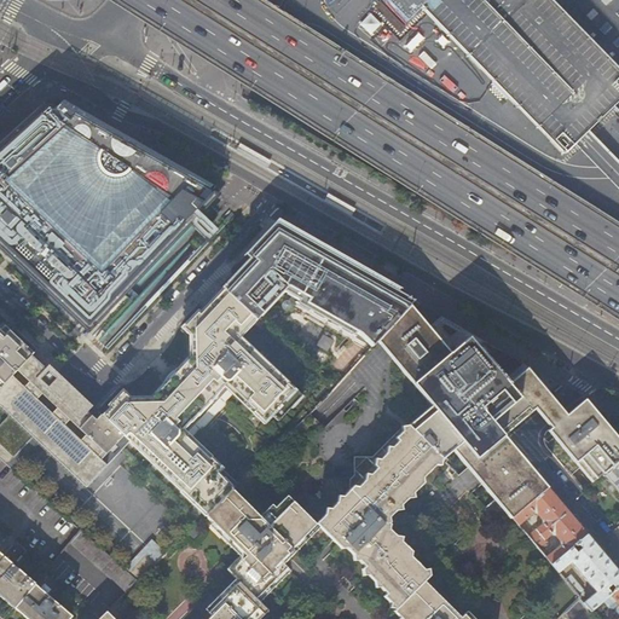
[(618,0),(526,0),(618,98),(618,97),(618,0)]
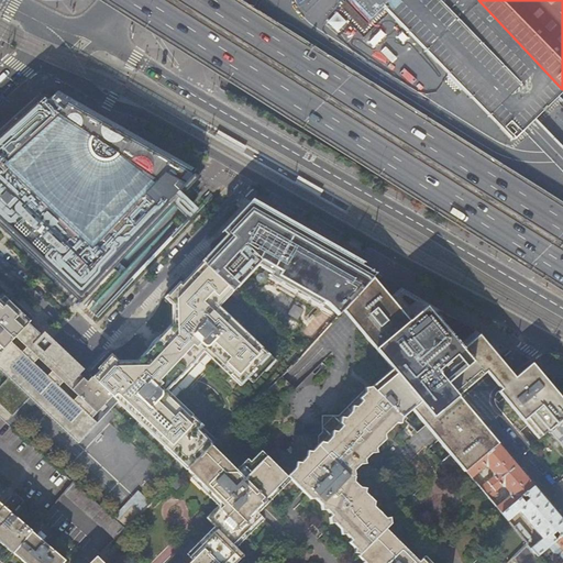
[(0,227),(80,304),(174,205),(180,198),(198,179),(190,173),(191,170),(199,175),(200,174),(141,140),(58,92),(51,99),(62,110),(57,114),(53,119),(34,100),(0,130),(0,227)]
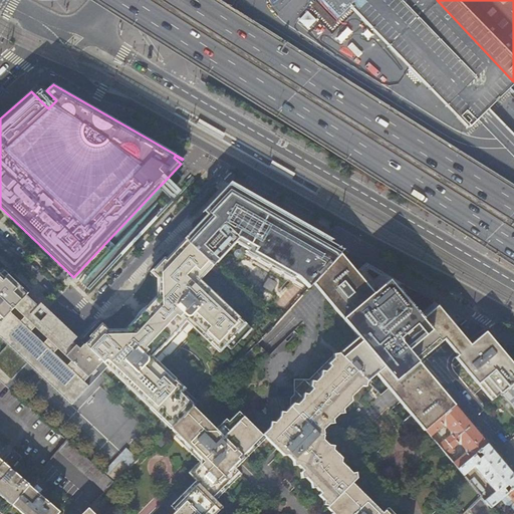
[(226,134),(200,118),(196,125),(222,140),(226,134)]
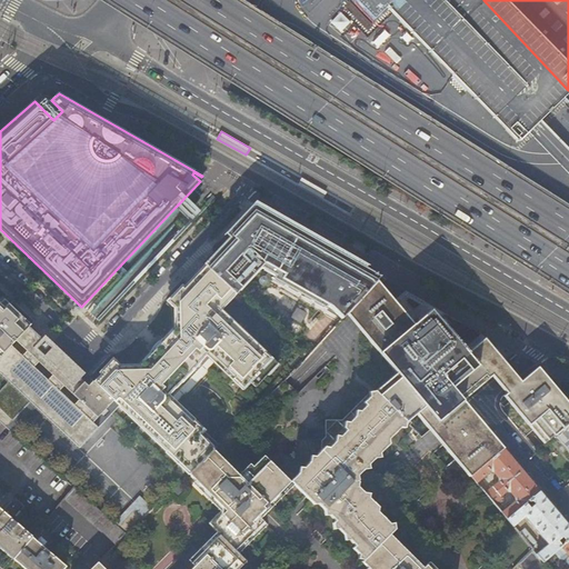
[(328,192),(301,178),(298,185),(323,199),(328,192)]
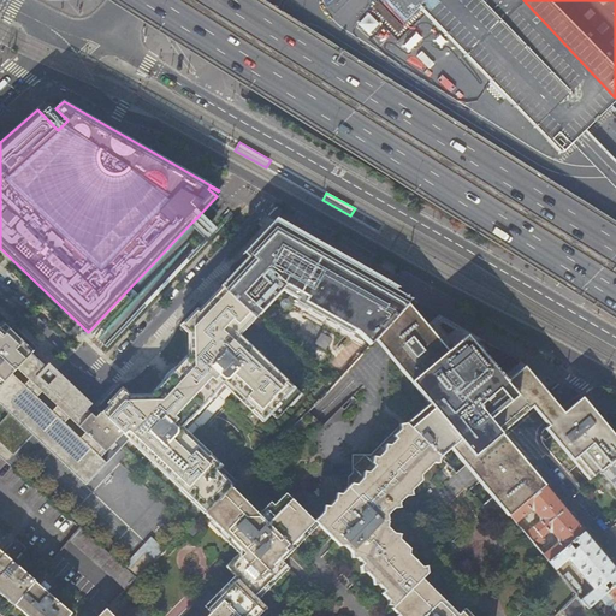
[(215,232),(197,217),(190,224),(207,241),(215,232)]
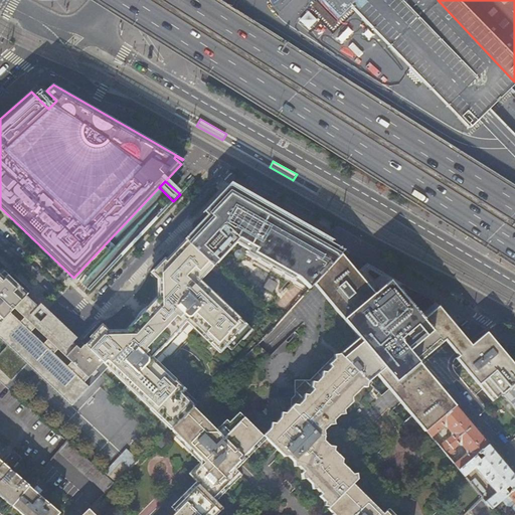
[(207,215),(184,239),(212,267),(213,268),(233,245),(294,280),(296,278),(299,279),(310,289),(314,285),(340,254),(344,250),(331,243),(229,185),(223,191),(203,212),(207,215)]
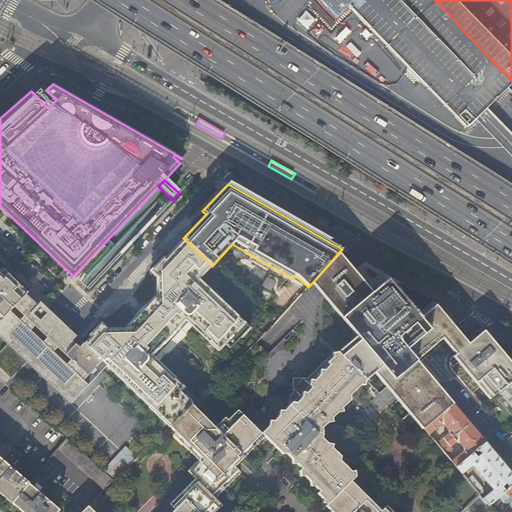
[(171,425),(194,402),(196,401),(173,379),(172,380),(169,377),(169,373),(166,371),(164,372),(161,369),(161,366),(154,359),(188,323),(195,330),(199,329),(202,332),(201,334),(204,337),(207,337),(210,340),(209,341),(218,349),(223,344),(229,349),(248,329),(237,318),(237,319),(232,315),(232,312),(228,307),(226,309),(222,305),(222,302),(217,298),(216,299),(212,295),(212,292),(207,288),(206,290),(201,285),(201,282),(197,279),(211,265),(183,238),(149,274),(155,279),(155,295),(125,327),(109,327),(103,322),(84,343),(107,366),(171,425)]
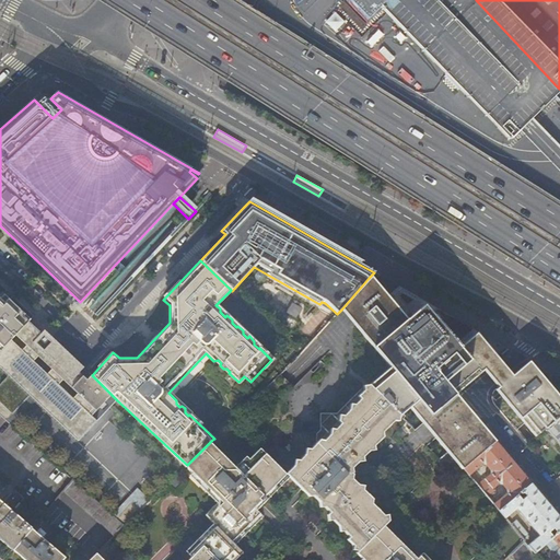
[(374,281),(370,277),(341,310),(350,321),(382,290),(374,281)]
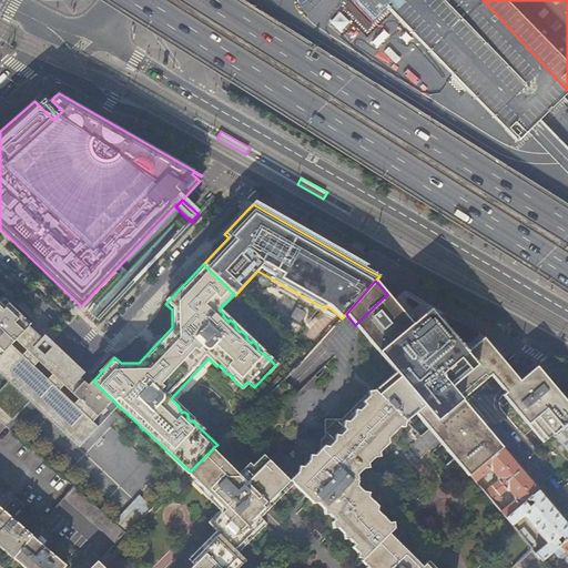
[(413,324),(387,294),(355,325),(381,354),(413,324)]
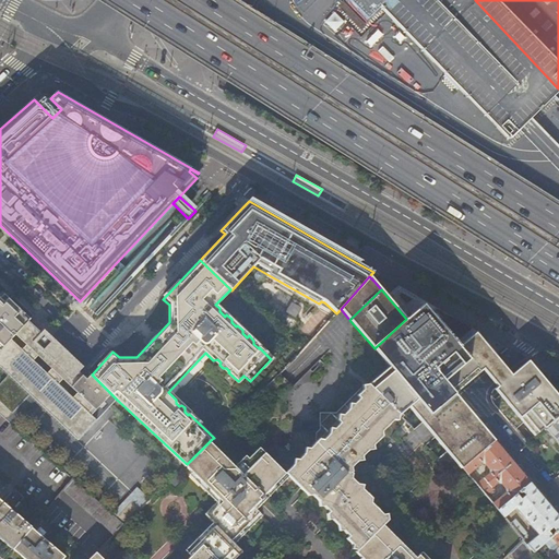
[(0,351),(28,321),(23,316),(24,314),(8,299),(3,304),(0,299),(0,351)]
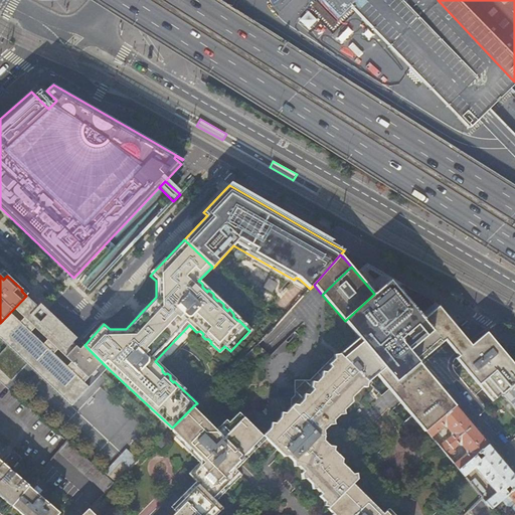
[(426,325),(421,319),(390,281),(374,294),(345,321),(359,338),(394,380),(416,360),(402,343),(397,337),(412,324),(417,331),(426,325)]
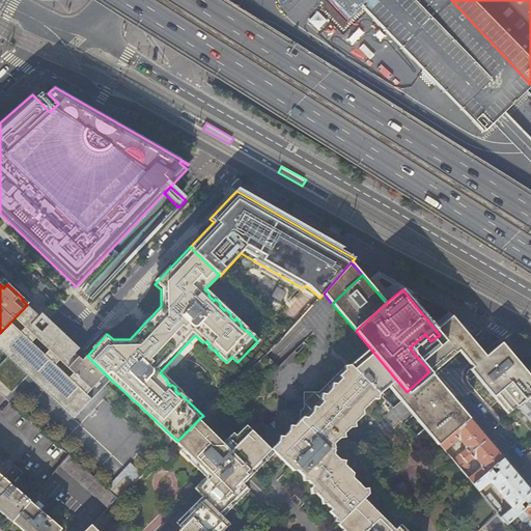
[(74,419),(111,380),(87,356),(82,361),(75,354),(77,352),(76,352),(74,354),(60,340),(61,338),(27,305),(0,333),(0,345),(9,355),(0,364),(0,393),(6,399),(28,375),(74,419)]
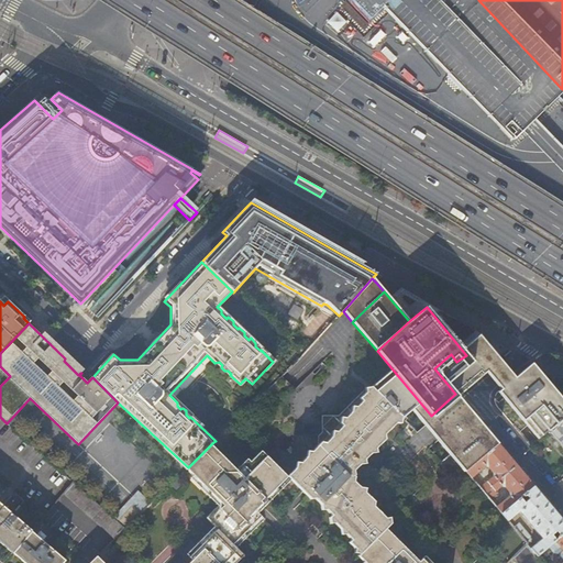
[(455,394),(457,396),(486,372),(500,360),(498,356),(499,355),(494,349),(488,342),(487,344),(478,334),(461,349),(466,355),(456,362),(440,375),(455,394)]
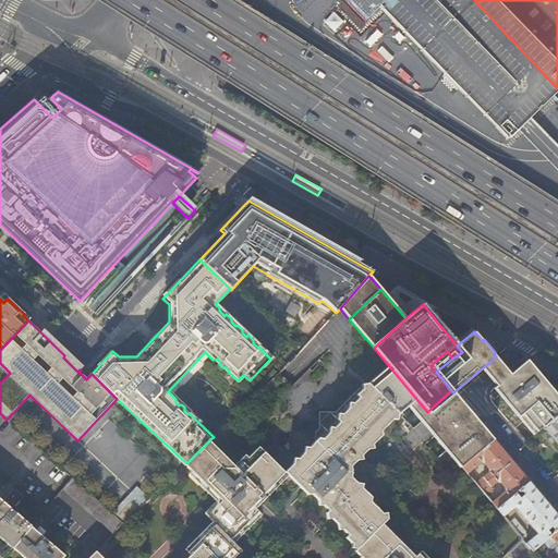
[(436,372),(452,359),(447,351),(431,365),(436,372)]
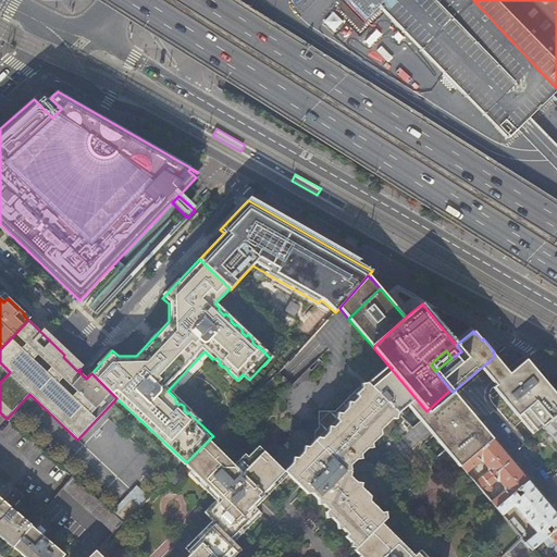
[(495,356),(481,368),(487,375),(495,384),(492,386),(493,387),(527,359),(525,358),(509,372),(502,363),(495,356)]
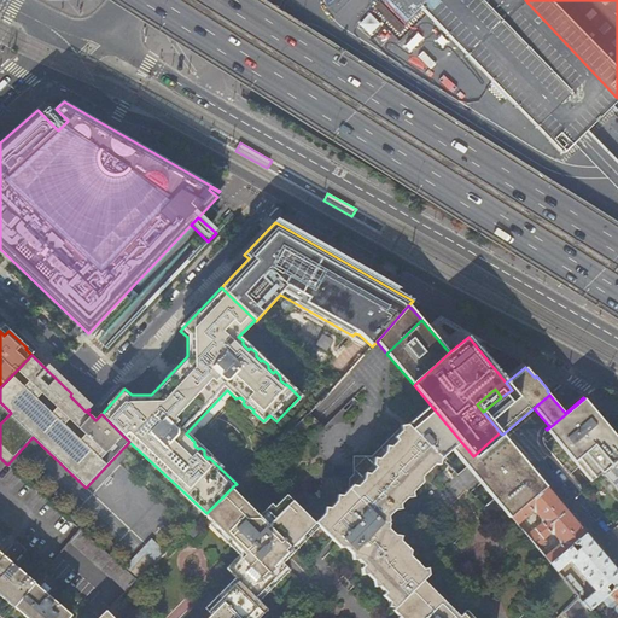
[(617,429),(613,432),(587,400),(584,398),(547,430),(592,483),(600,474),(601,476),(616,462),(617,465),(617,429)]
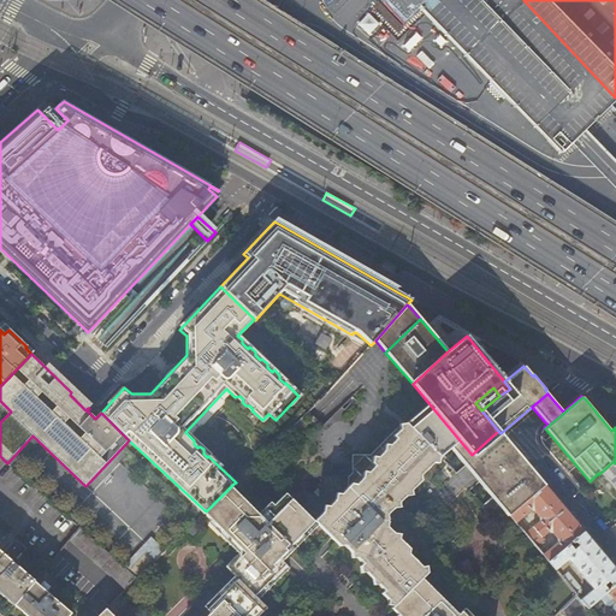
[(501,433),(498,431),(472,455),(430,404),(407,425),(442,458),(450,449),(508,517),(510,516),(545,486),(501,433)]
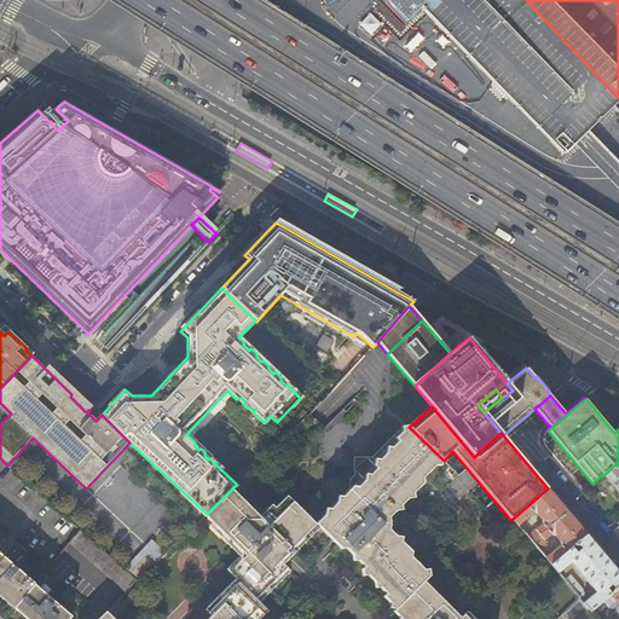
[(444,461),(409,427),(394,441),(393,449),(386,456),(381,456),(377,457),(375,466),(356,486),(346,485),(346,492),(340,498),(335,498),(334,504),(327,512),(322,510),(322,518),(316,524),(317,525),(340,548),(340,555),(347,555),(353,561),(353,567),(359,566),(365,573),(363,576),(363,582),(368,582),(375,588),(376,594),(382,594),(388,600),(385,602),(391,607),(391,612),(426,578),(412,566),(414,560),(404,549),(404,543),(398,543),(389,536),(391,530),(388,522),(394,516),(401,515),(400,510),(408,503),(414,502),(412,497),(423,486),(423,481),(438,466),(444,467),(444,462),(443,462),(444,461)]
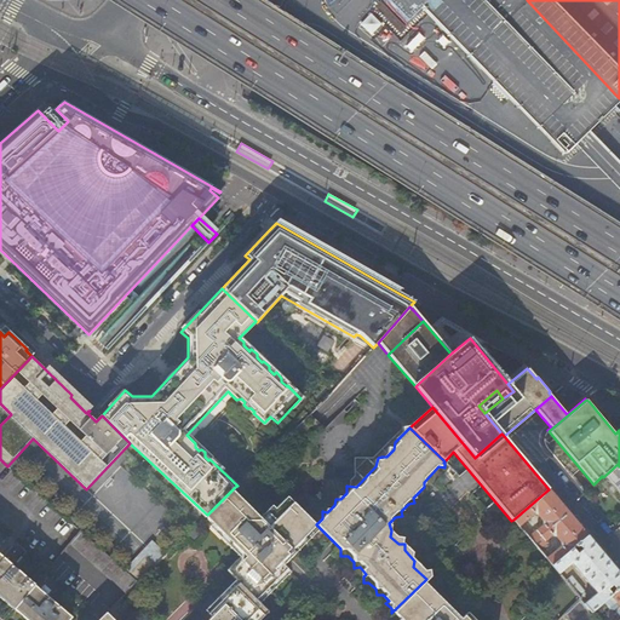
[(619,466),(618,464),(603,477),(609,484),(612,484),(619,494),(619,466)]
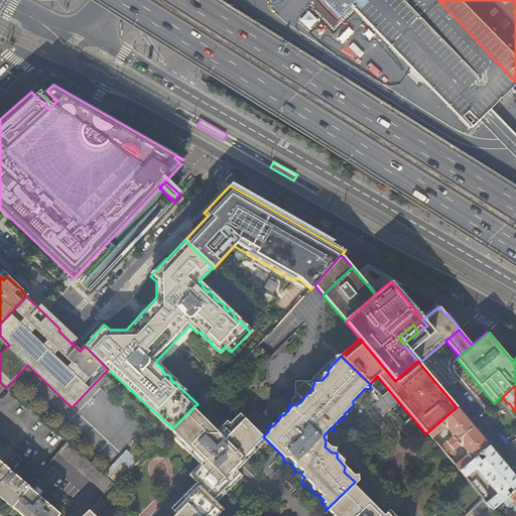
[(234,468),(264,437),(263,436),(240,413),(222,431),(196,405),(172,428),(171,429),(202,461),(188,475),(200,486),(212,498),(238,471),(234,468)]
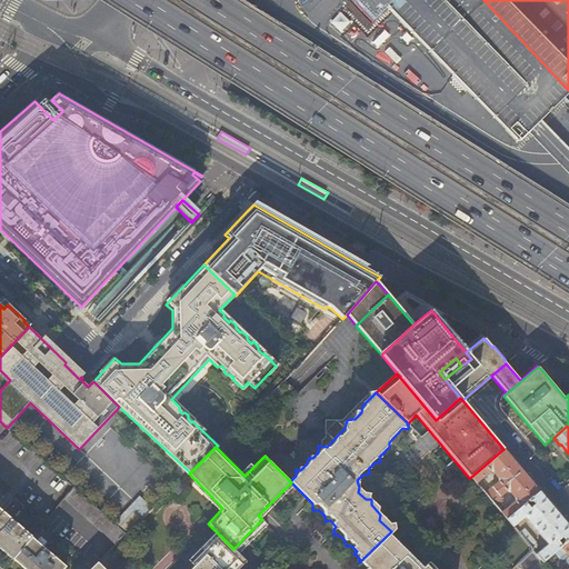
[(503,449),(471,477),(477,483),(489,472),(493,473),(498,479),(498,482),(485,493),(495,506),(505,498),(502,496),(507,492),(510,493),(515,499),(515,502),(501,513),(507,520),(540,492),(503,449)]
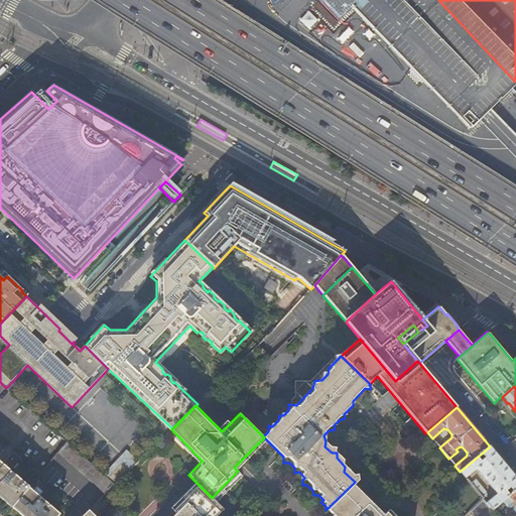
[(162,438),(155,444),(162,452),(169,444),(162,438)]
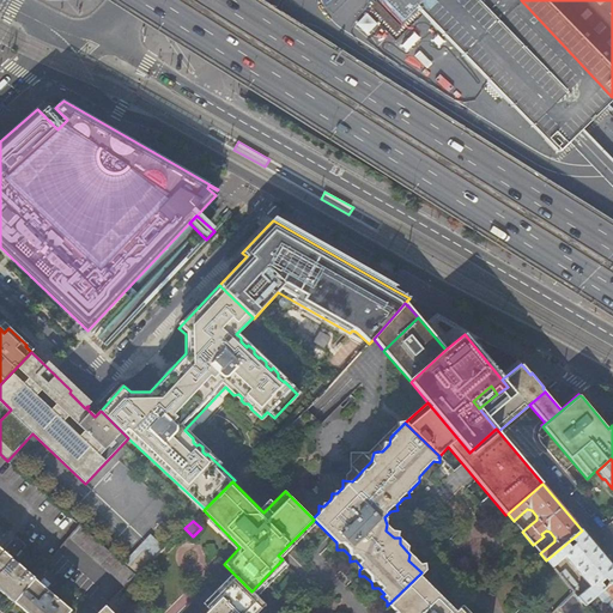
[(123,588),(135,577),(126,568),(79,526),(68,538),(123,588)]
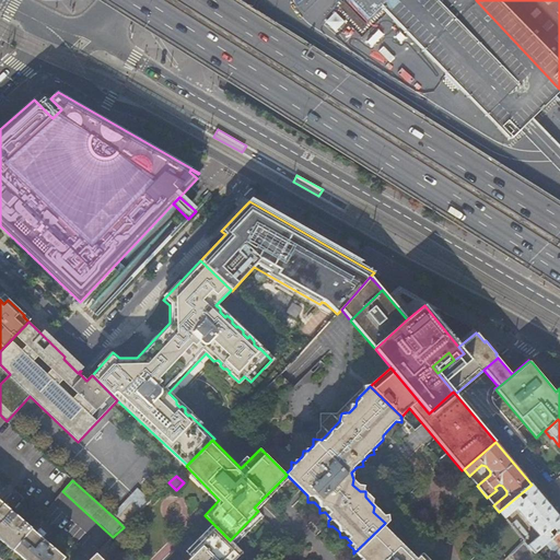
[(559,517),(532,485),(499,512),(505,518),(516,510),(538,536),(527,546),(534,553),(551,538),(559,531),(559,517)]
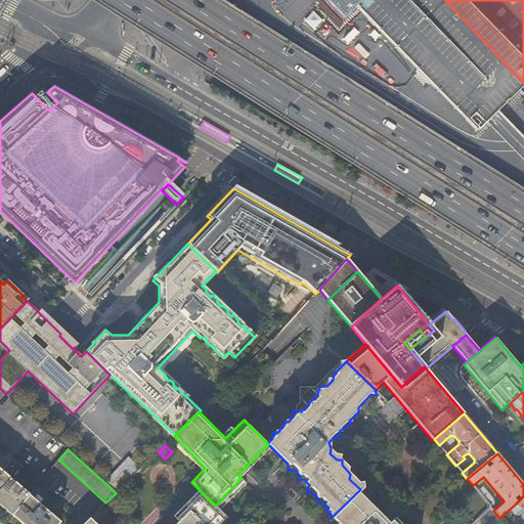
[(30,494),(0,469),(0,505),(11,516),(30,494)]
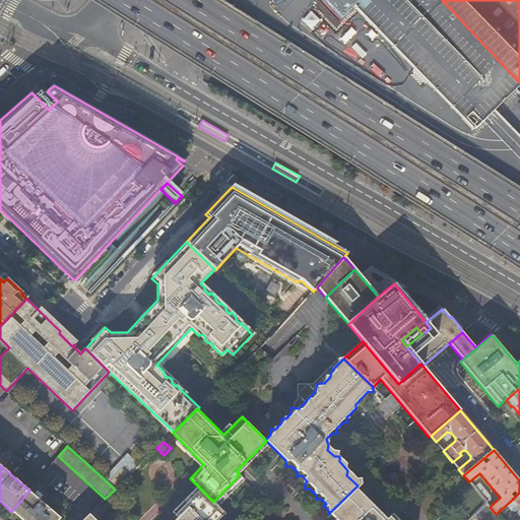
[(131,473),(122,465),(107,481),(115,490),(131,473)]
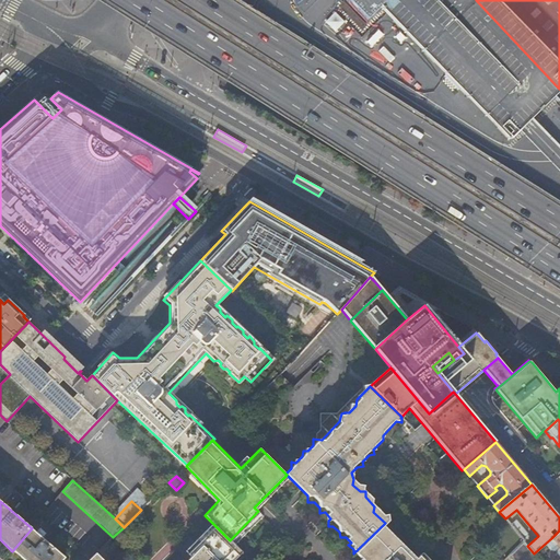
[(385,523),(353,553),(353,556),(360,557),(358,559),(357,559),(411,559),(385,534),(391,528),(389,522),(386,522),(385,523)]
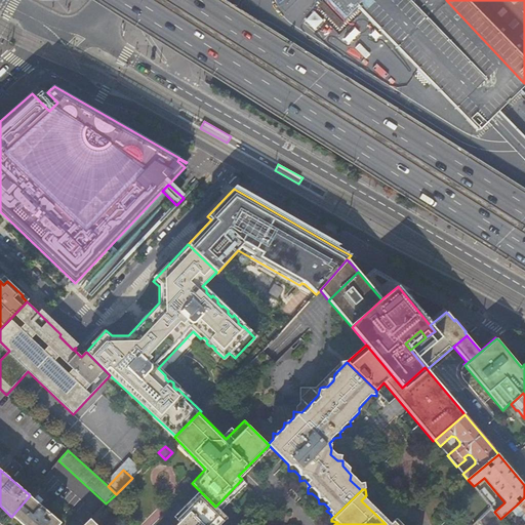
[(484,489),(479,493),(489,506),(493,501),(484,489)]
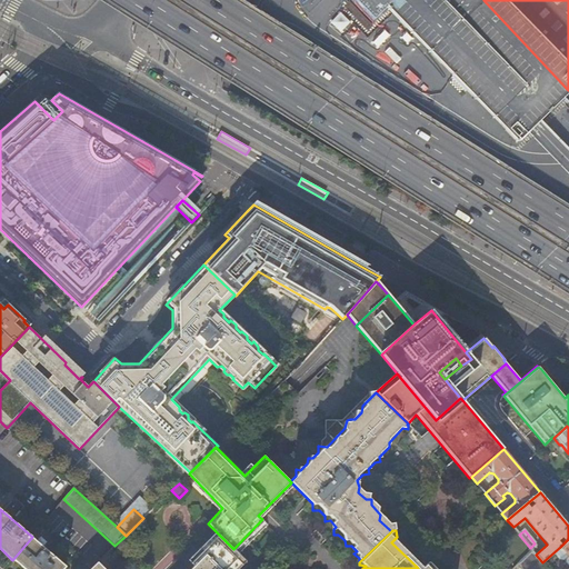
[(233,568),(243,559),(233,549),(220,536),(186,568),(96,568),(93,567),(90,568),(233,568)]
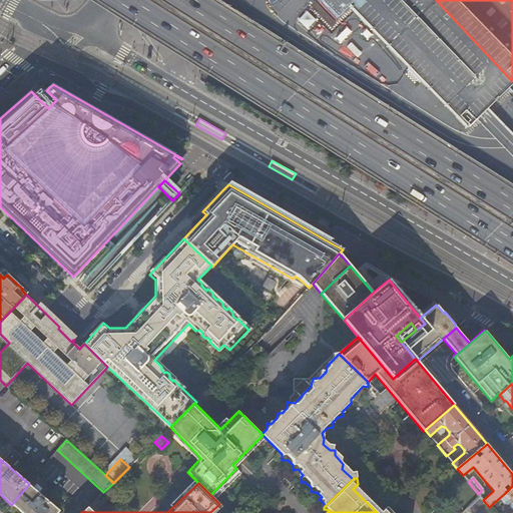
[(29,484),(11,505),(21,512),(56,512),(59,510),(29,484)]
